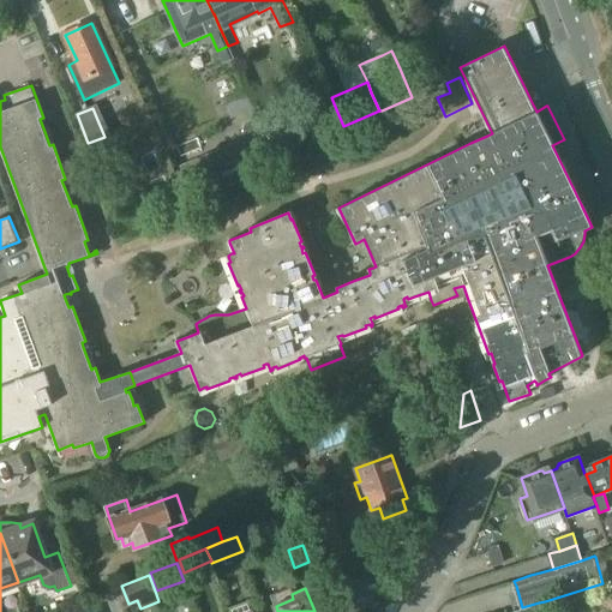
[(253,611),(250,600),(231,607),(232,611),(253,611)]
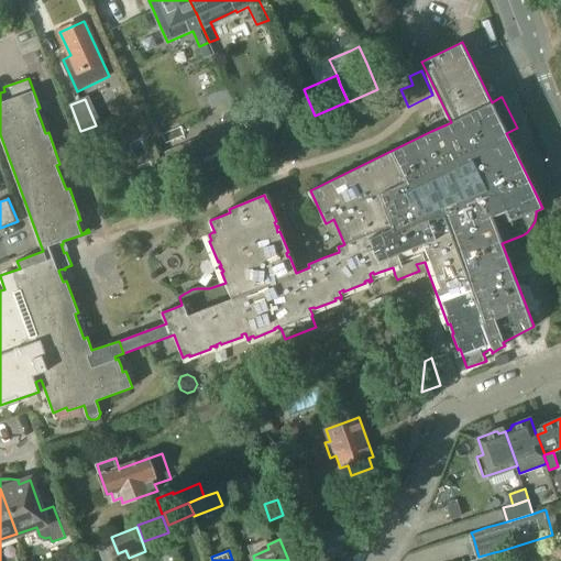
[(503,560),(499,551),(494,552),(466,560),(503,560)]
